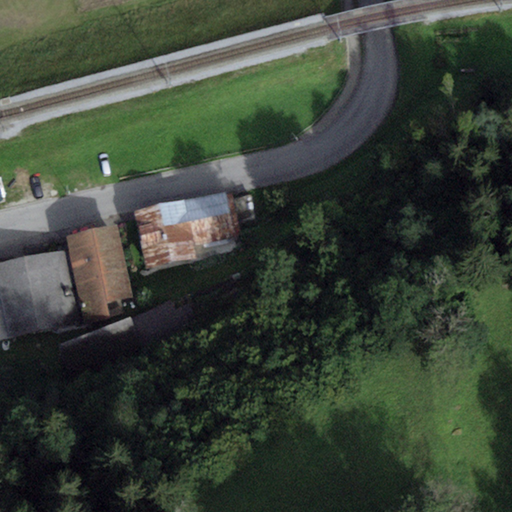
[(230,192),(135,211),(147,271),(196,261),(193,244),(239,234),(230,192)]
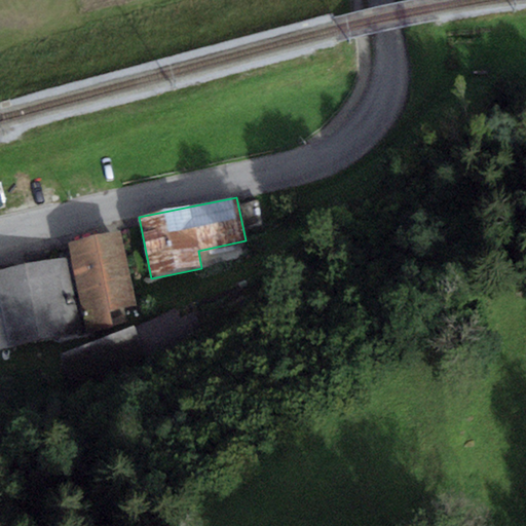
[(239,212),(245,230),(264,226),(260,208),(239,212)]
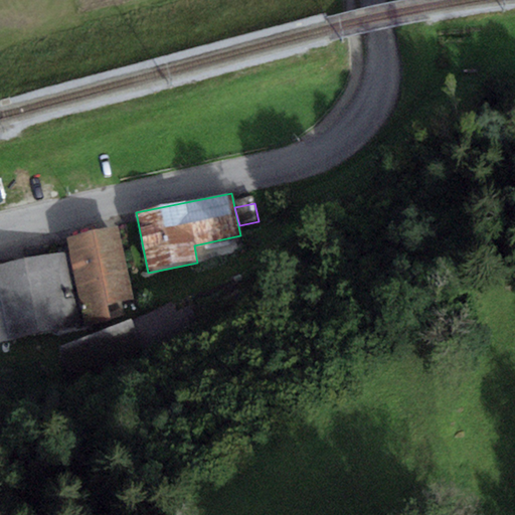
[(118,225),(66,236),(86,326),(111,320),(108,306),(133,301),(118,225)]
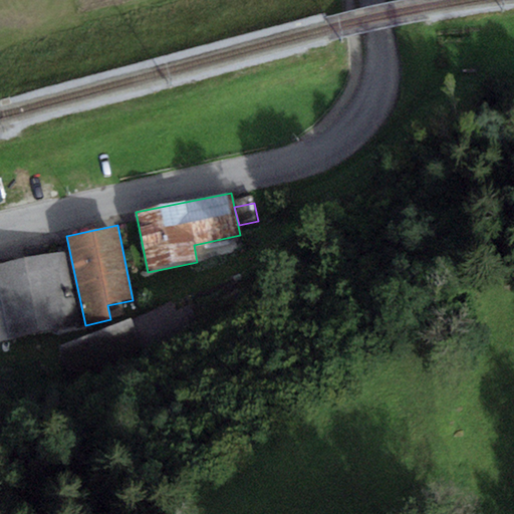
[(79,325),(64,252),(0,265),(0,301),(8,340),(79,325)]
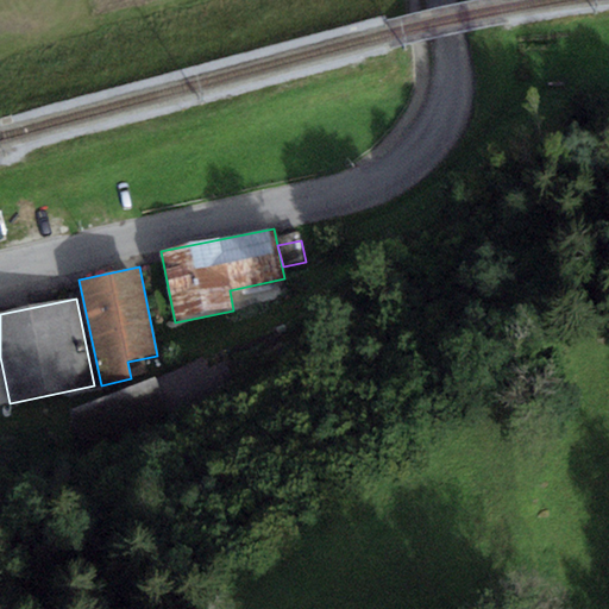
[(0,405),(10,403),(0,357),(0,405)]
